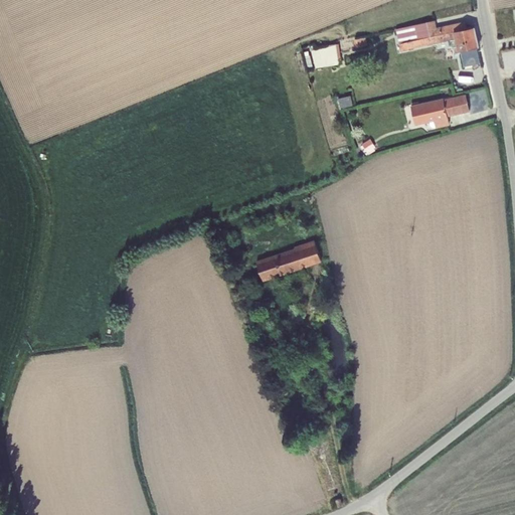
[(436,20),(395,28),(400,50),(448,41),(449,46),(453,46),(455,52),(461,51),(477,47),(479,47),(474,26),(467,28),(465,22),(437,28),(436,20)]
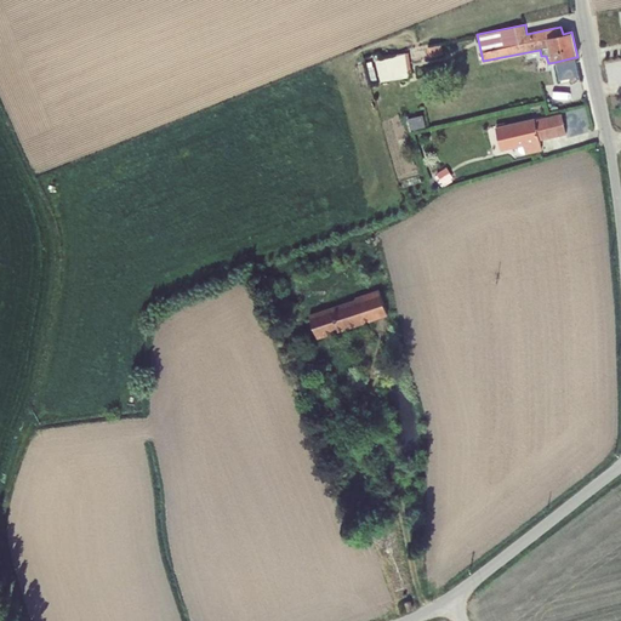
[(440,45),(427,47),(429,57),(443,55),(440,45)]
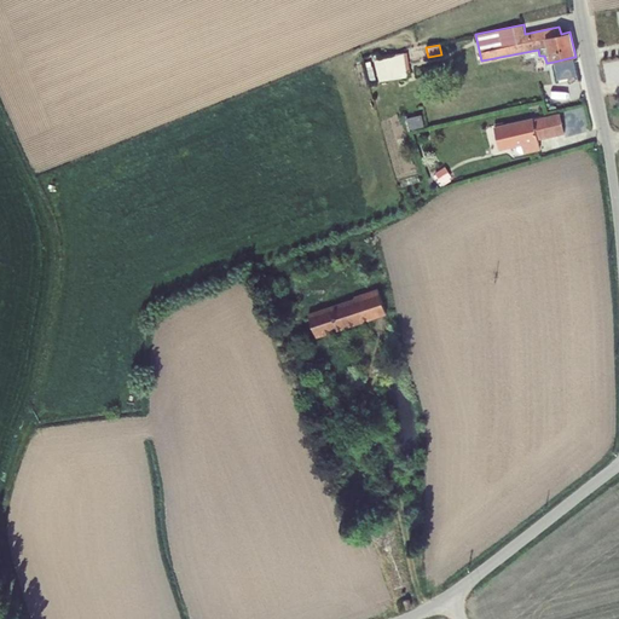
[(408,52),(374,61),(380,82),(411,76),(408,52)]
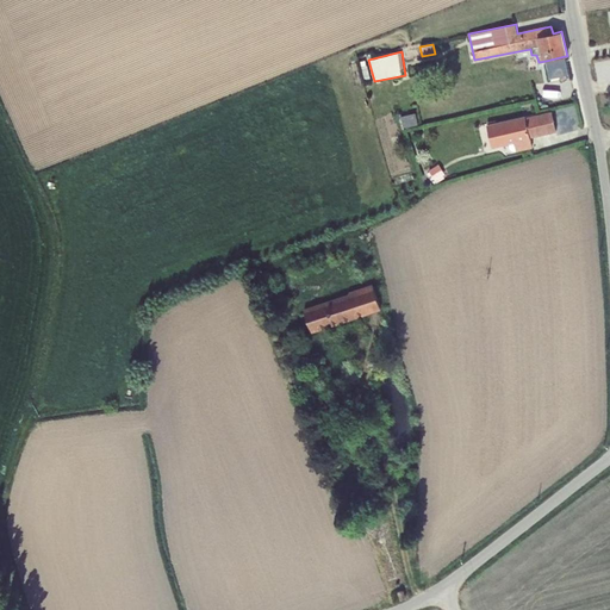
[(565,56),(546,61),(549,80),(568,75),(565,56)]
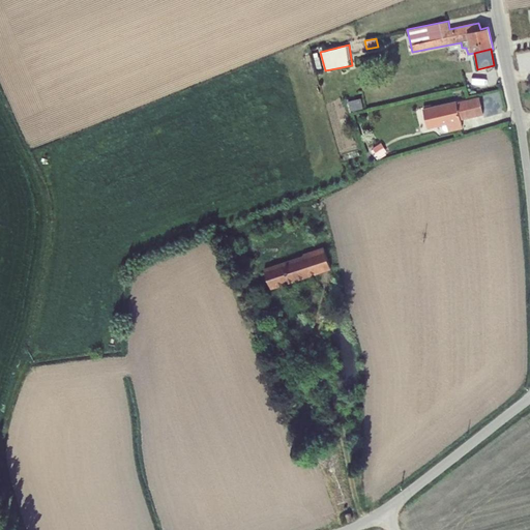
[(422,109),(428,128),(447,124),(449,131),(462,128),(461,120),(483,115),(479,96),(457,102),(457,100),(422,109)]
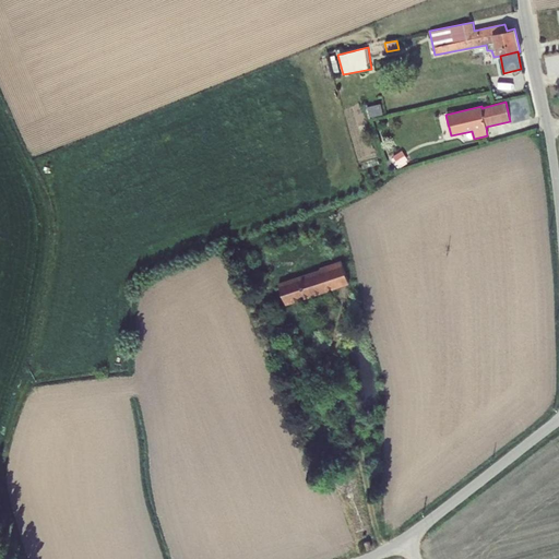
[(381,104),(368,107),(370,117),(383,114),(381,104)]
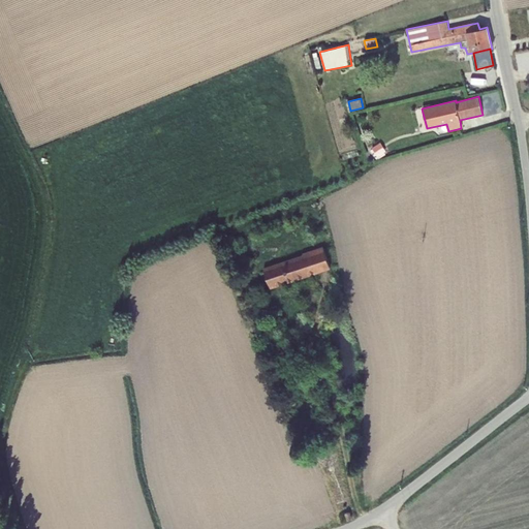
[(380,143),(372,148),(378,158),(384,154),(383,153),(385,151),(380,143)]
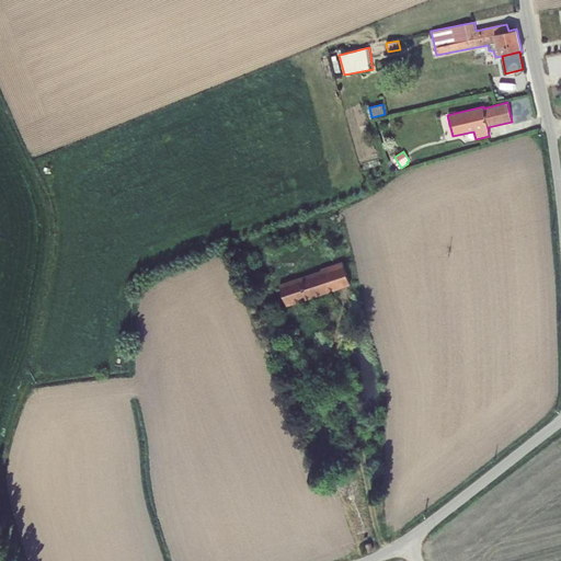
[(321,271),(279,284),(286,307),(330,293),(329,290),(333,289),(333,292),(351,285),(343,262),(320,268),(321,271)]
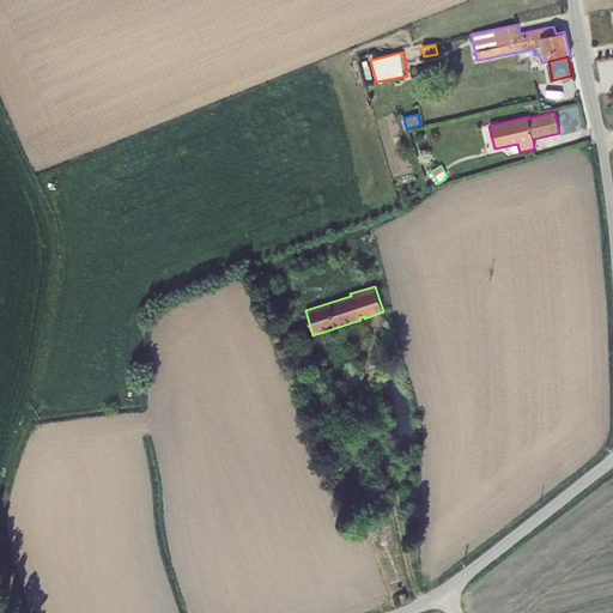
[(332,420),(321,423),(323,434),(334,431),(332,420)]
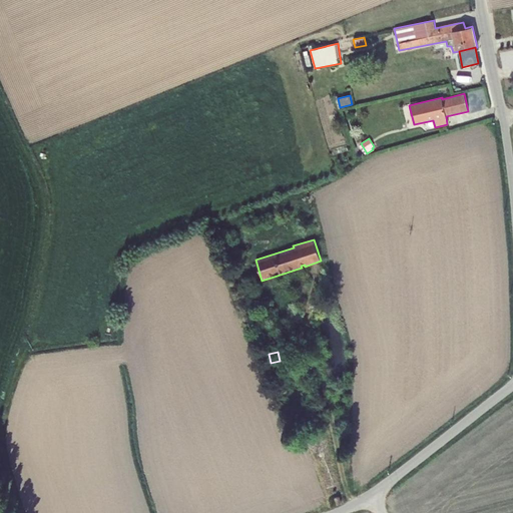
All buildings are outlined.
